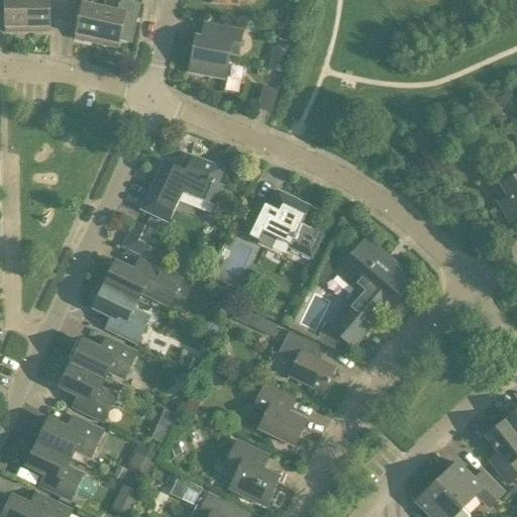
[(26,0),(3,0),(4,32),(27,32),(26,0)]
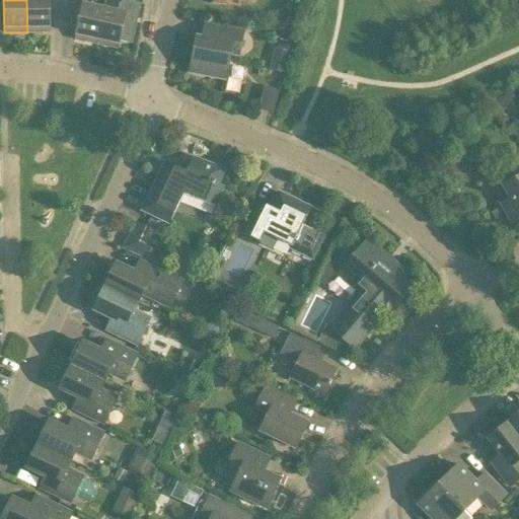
[(26,0),(27,32),(50,32),(49,0),(26,0)]
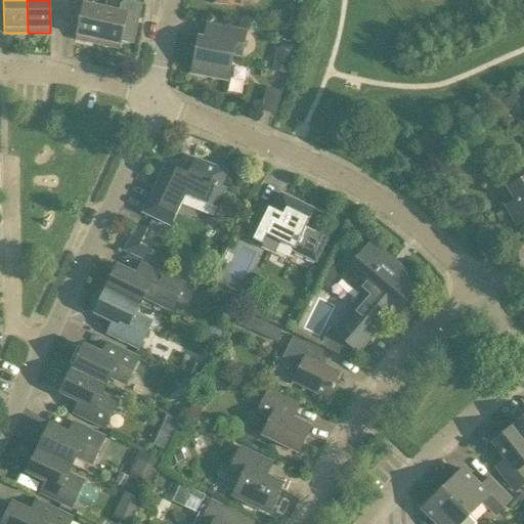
[(120,4),(118,11),(104,8),(99,34),(97,45),(119,50),(121,42),(133,45),(137,25),(135,24),(136,17),(138,18),(141,4),(126,0),(120,4)]
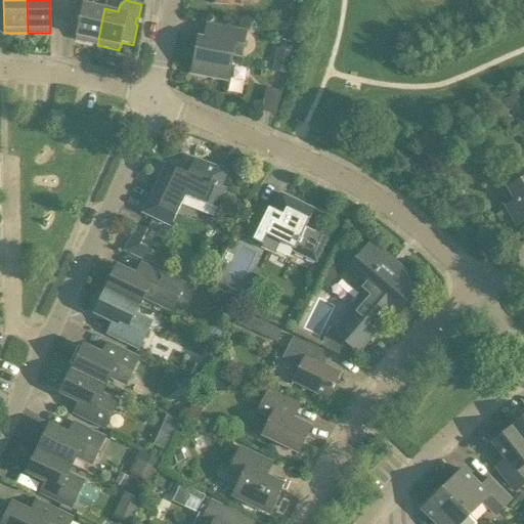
[(97,45),(99,34),(104,8),(83,3),(75,40),(97,45)]
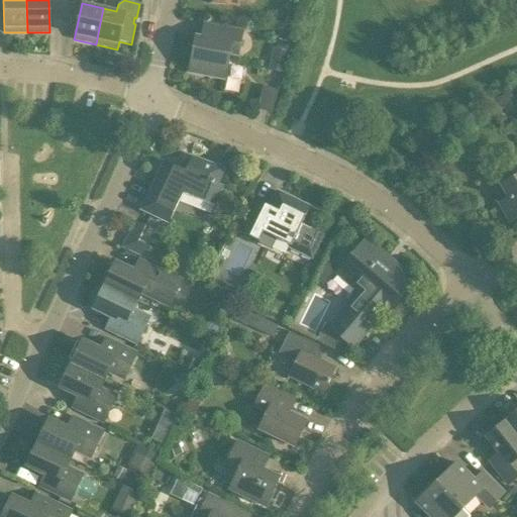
[(196,38),(189,73),(223,80),(228,55),(237,56),(241,32),(204,25),(202,39),(196,38)]
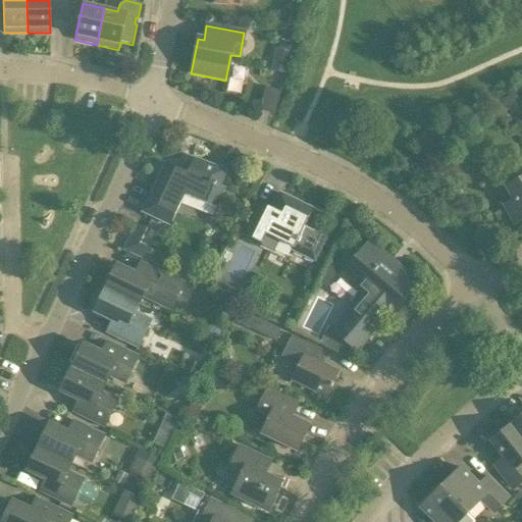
[(270,70),(282,73),(286,74),(292,53),(291,53),(285,52),(277,50),(276,49),(270,70)]
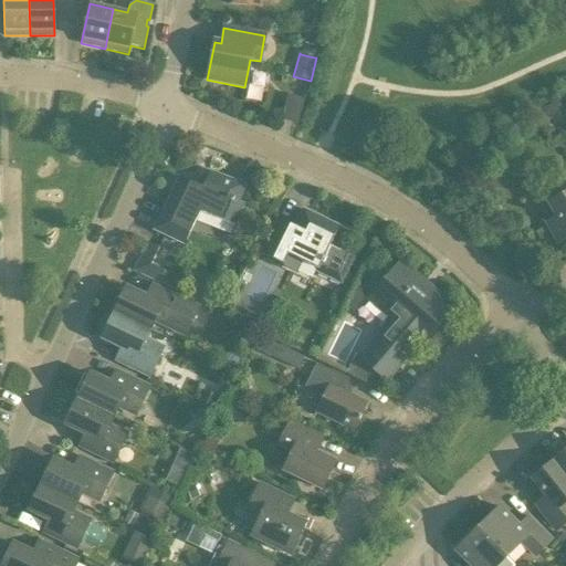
[(488,143),(477,149),(482,160),(494,154),(488,143)]
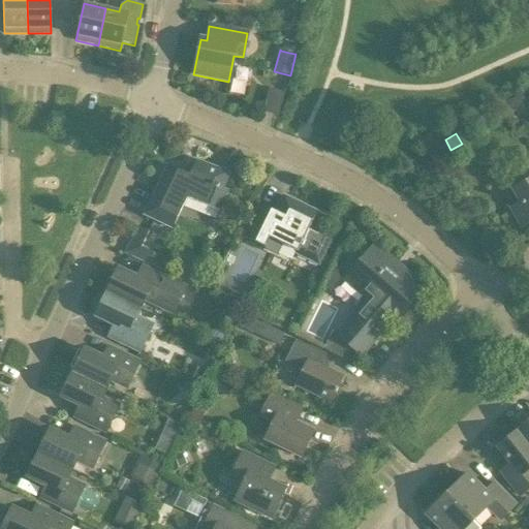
[(228,174),(196,160),(190,175),(167,165),(144,215),(167,226),(177,206),(182,209),(187,197),(218,211),(227,190),(222,188),(228,174)]
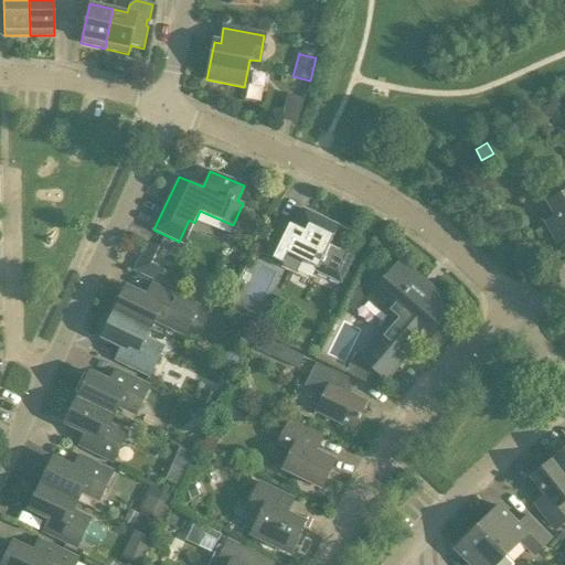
[(564,176),(553,183),(560,195),(547,202),(556,216),(546,222),(557,242),(564,237),(564,176)]
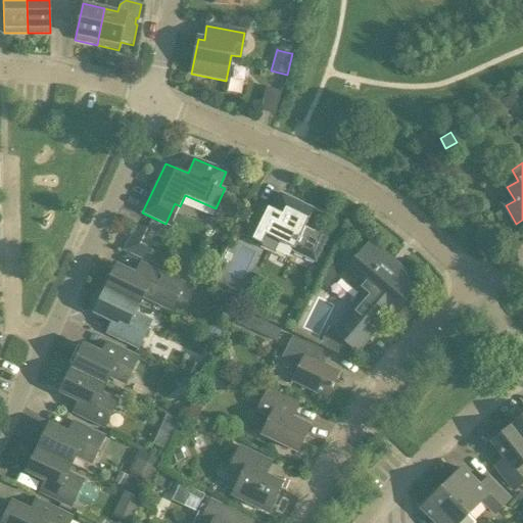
[(292,250),(310,259),(316,262),(328,238),(304,227),(313,209),(280,194),(271,214),(255,206),(243,231),(260,239),(263,234),(293,248),(292,250)]
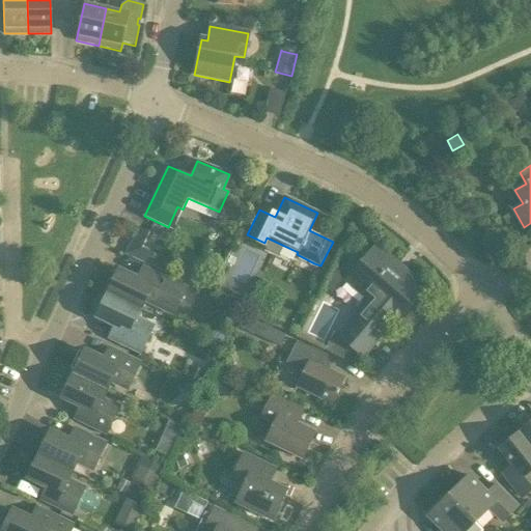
[(149,232),(139,227),(126,254),(148,266),(154,255),(141,249),(149,232)]
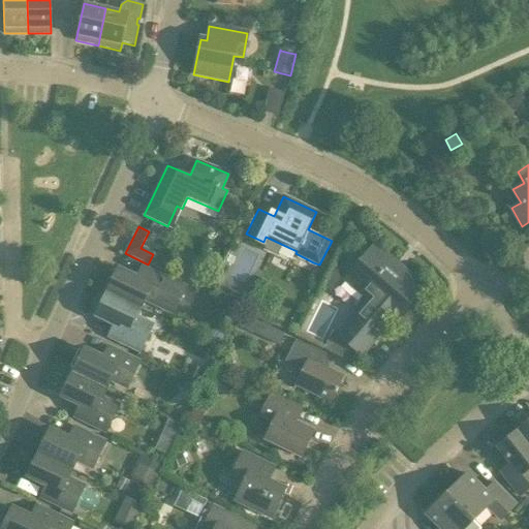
[(337,335),(360,354),(391,318),(394,321),(423,287),(374,246),(345,280),(368,299),(337,335)]
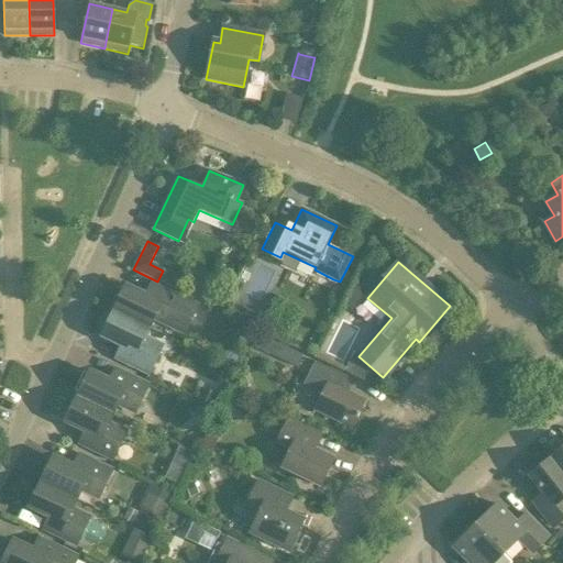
[(198,307),(185,300),(152,284),(145,296),(125,286),(113,311),(148,329),(153,320),(162,324),(165,318),(187,329),(198,307)]
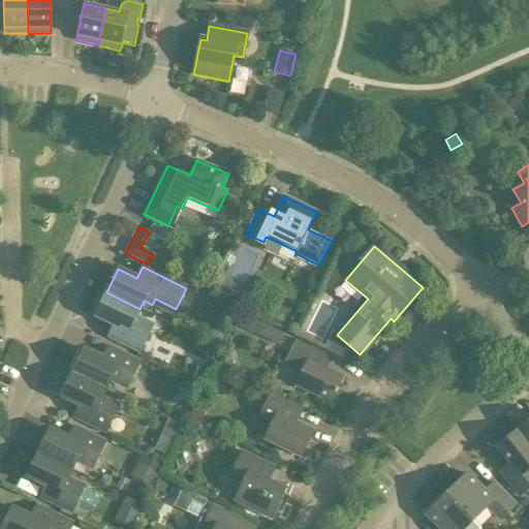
[(243,299),(220,287),(215,297),(239,308),(243,299)]
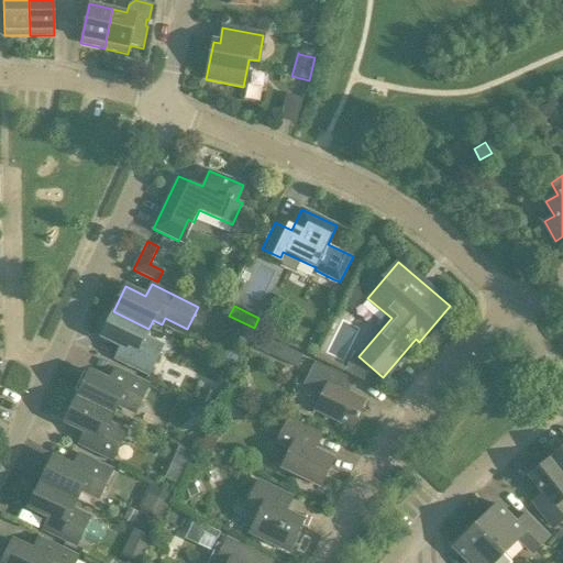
[(148,329),(113,311),(101,337),(121,346),(116,359),(148,374),(159,352),(151,349),(154,342),(145,338),(148,329)]
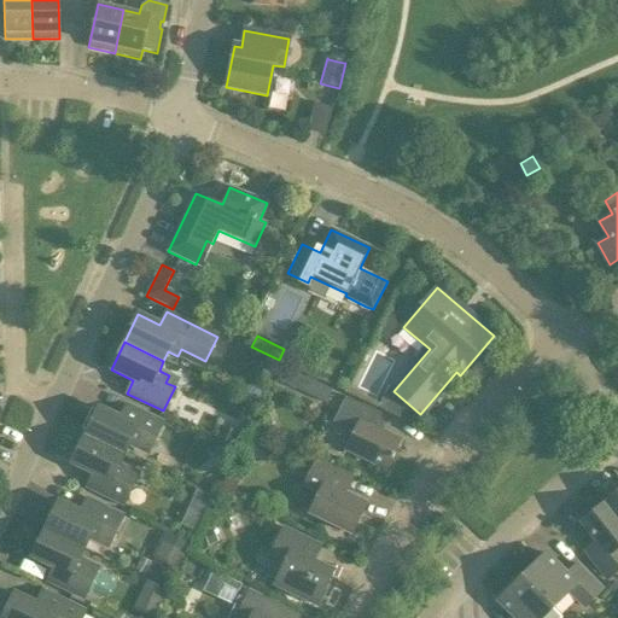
[(278,382),(296,390),(302,377),(284,368),(278,382)]
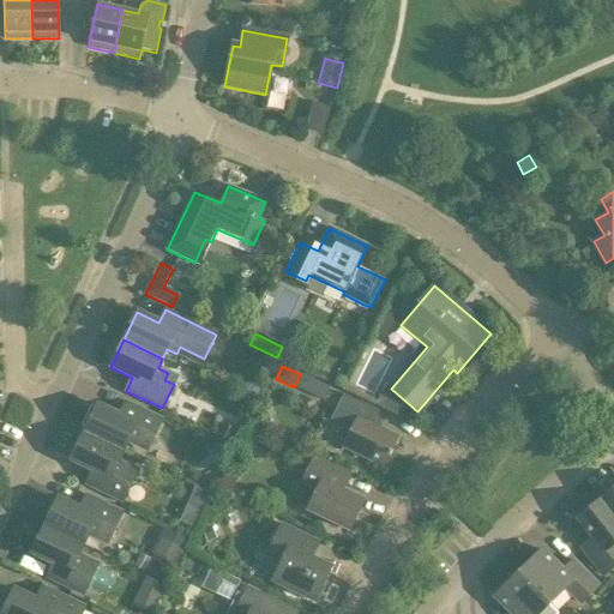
[(317,383),(311,396),(324,402),(330,389),(317,383)]
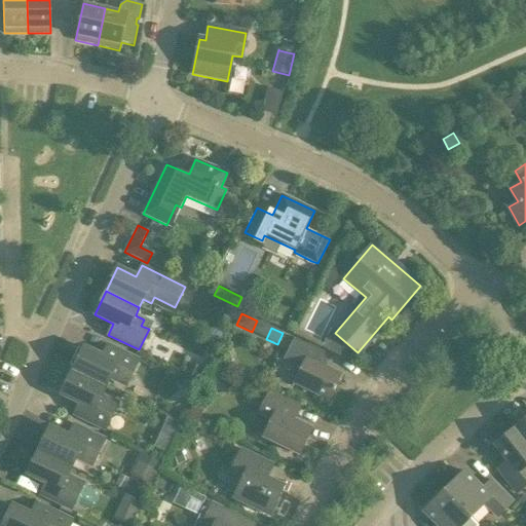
[(341,375),(317,363),(323,351),(295,338),(283,363),(301,372),(295,384),(329,401),(341,375)]
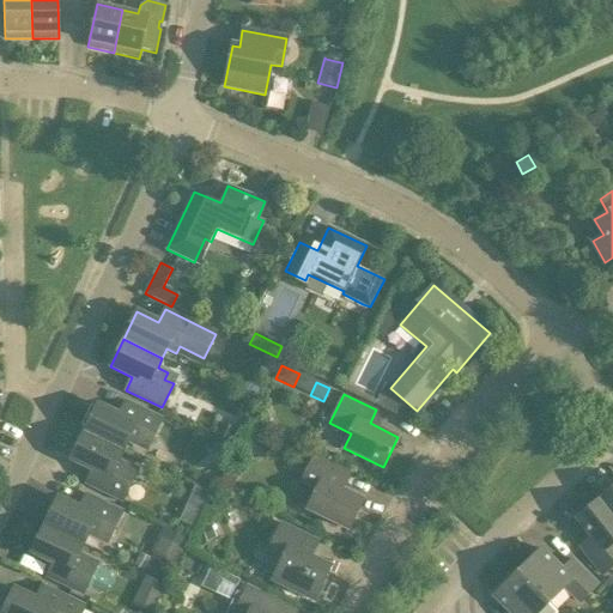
[(84,432),(122,451),(127,442),(137,447),(140,439),(150,444),(162,419),(126,402),(119,416),(97,405),(84,432)]
